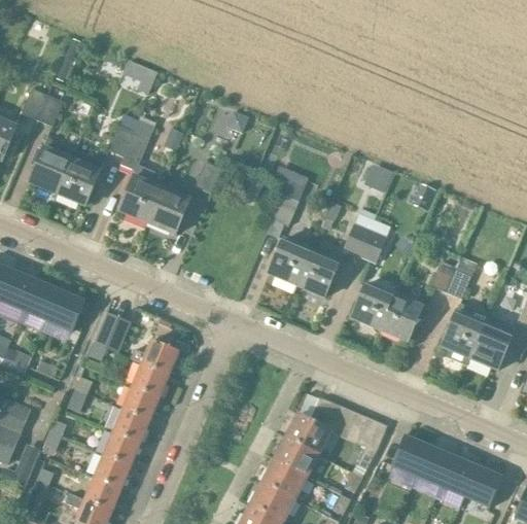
[(79,40),(72,37),(56,77),(63,80),(70,63),(73,64),(75,58),(73,57),(79,40)]
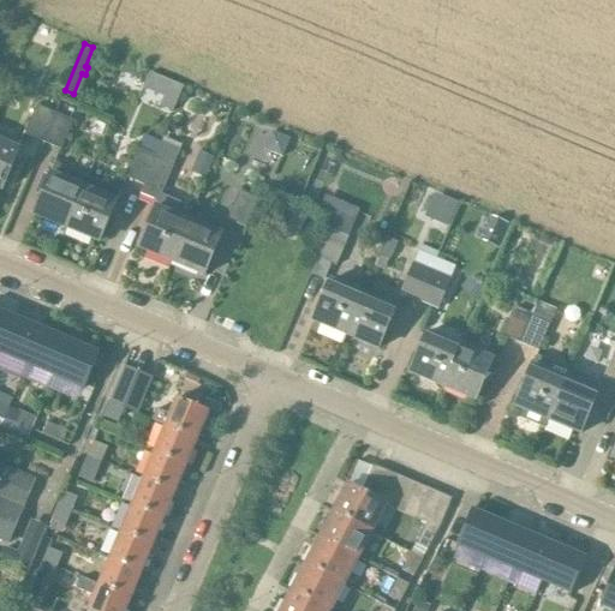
[(171,79),(165,93),(160,103),(172,108),(177,97),(181,84),(171,79)]
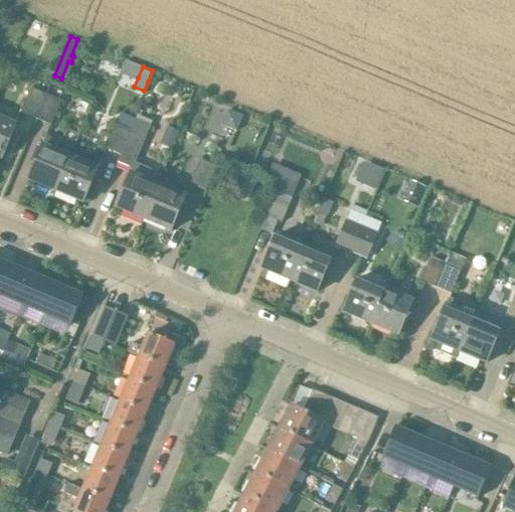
[(36,117),(46,94),(32,88),(22,111),(28,114),(36,117)]
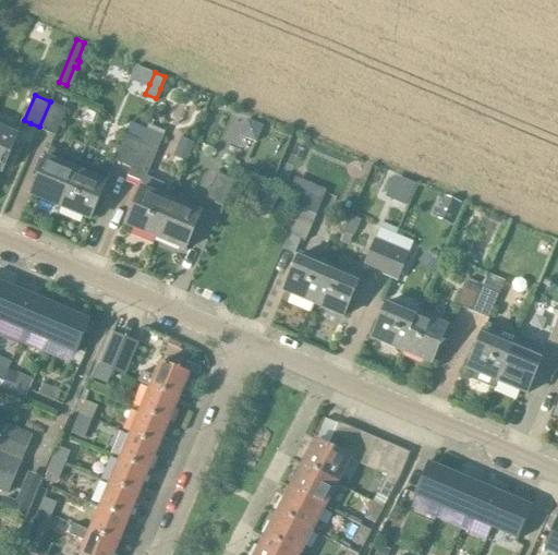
[(56,134),(67,108),(50,101),(39,127),(47,131),(56,134)]
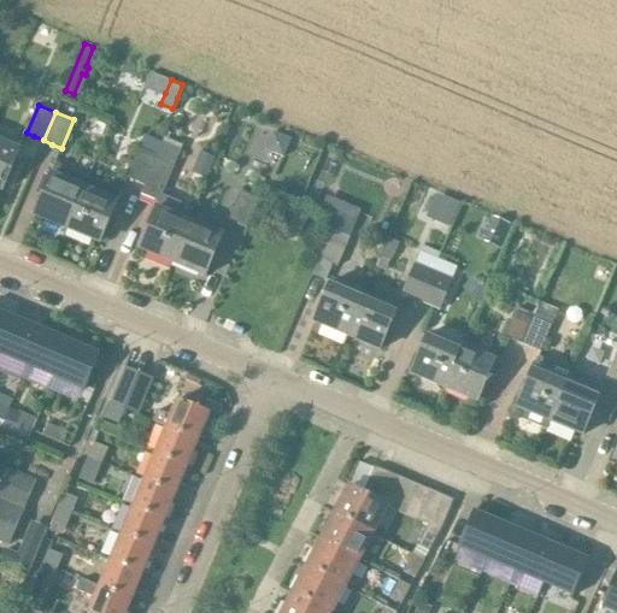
[(145,183),(160,145),(146,139),(142,148),(139,147),(127,176),(145,183)]
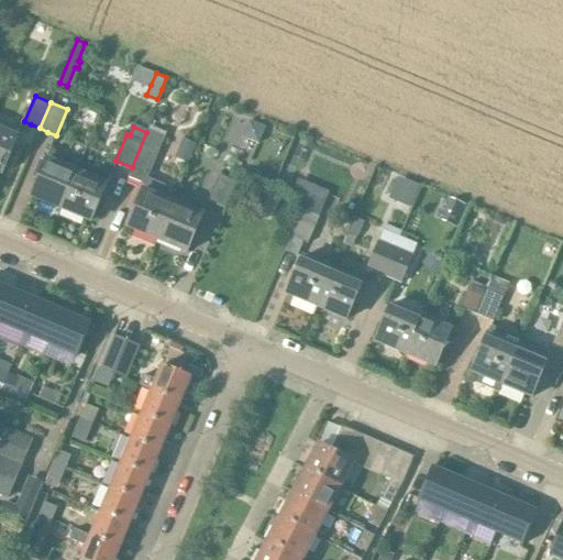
[(0,172),(2,173),(18,135),(0,128),(0,172)]
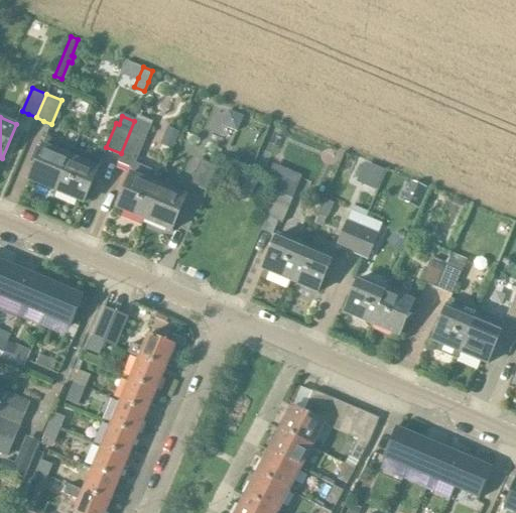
[(141,176),(145,166),(135,161),(150,125),(135,118),(134,121),(121,153),(118,160),(133,167),(116,206),(143,218),(157,183),(141,176)]
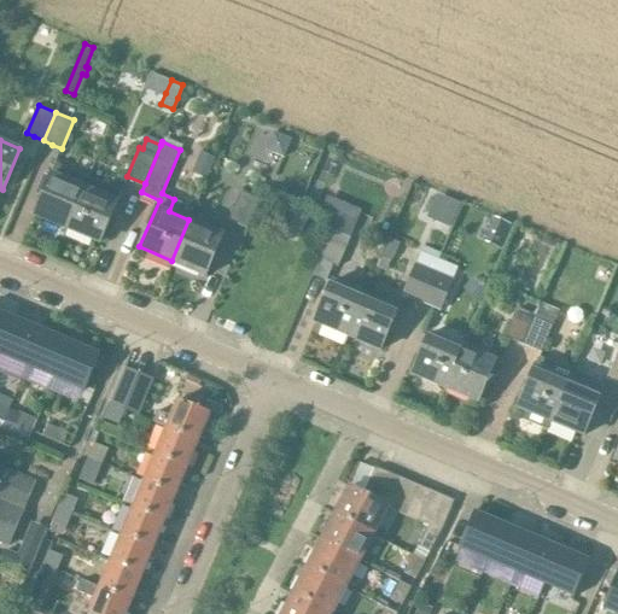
[(198,156),(192,171),(207,176),(213,162),(198,156)]
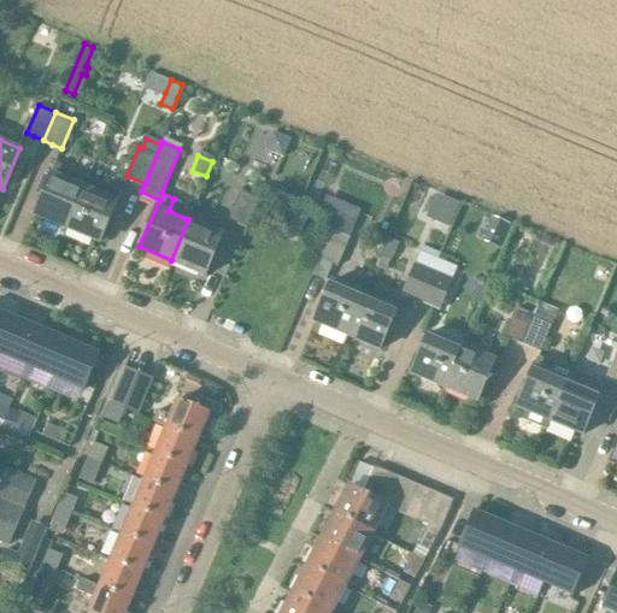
[(66,227),(83,187),(51,174),(34,213),(66,227)]
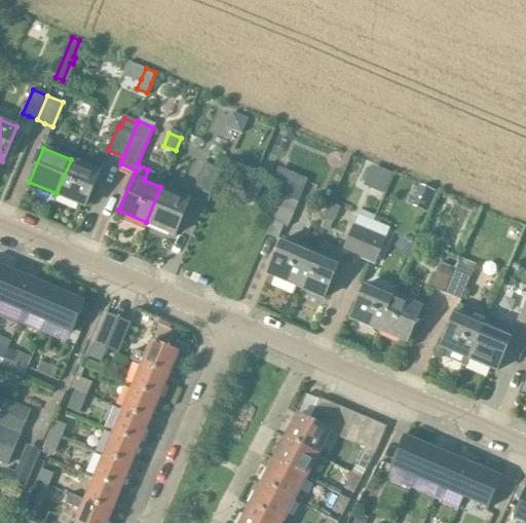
[(84,204),(103,162),(75,150),(71,159),(57,193),(84,204)]
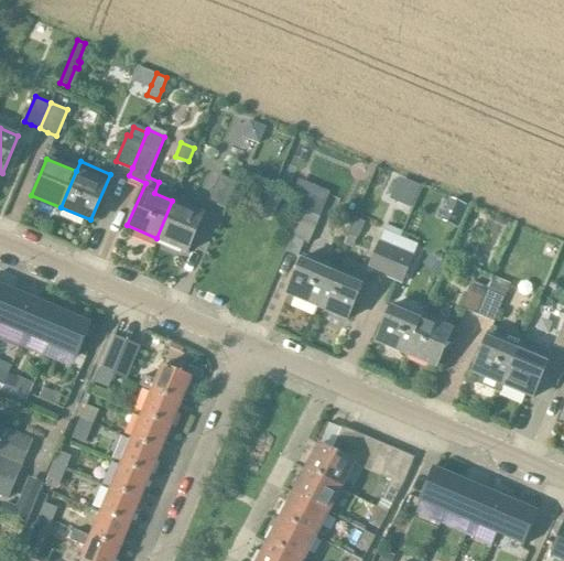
[(224,207),(235,180),(219,173),(208,201),(224,207)]
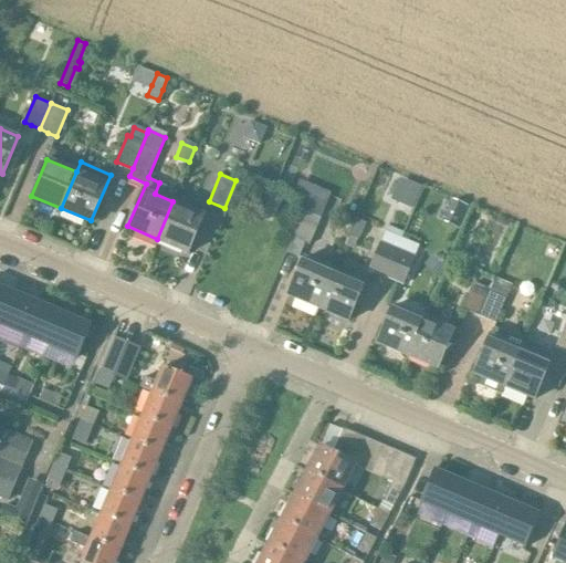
[(405,178),(396,199),(412,207),(421,185),(405,178)]
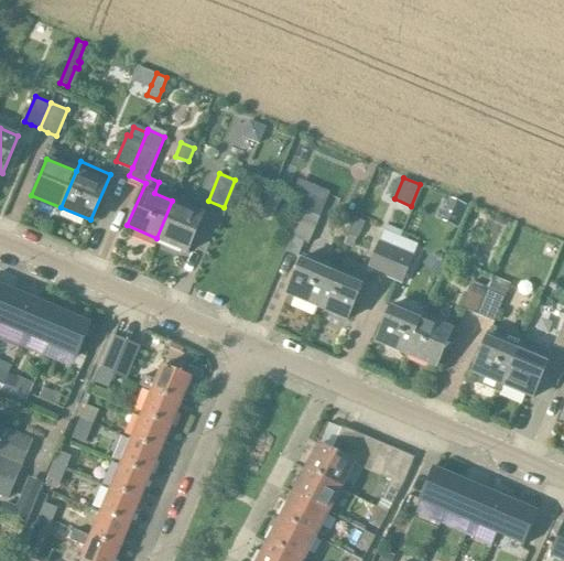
[(307,241),(318,215),(316,214),(321,203),(306,196),(284,248),(297,255),(304,240),(307,241)]
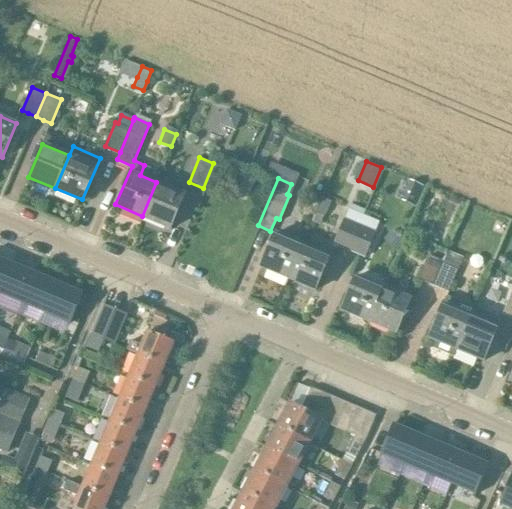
[(170,227),(184,194),(156,182),(142,216),(170,227)]
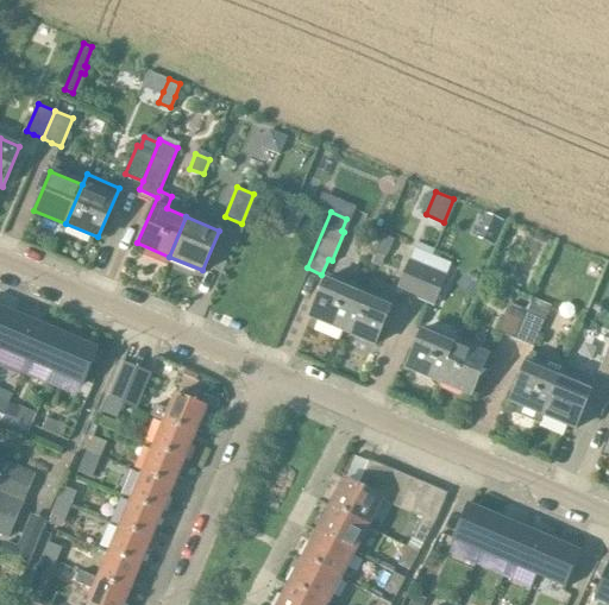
[(383,232),(377,246),(385,250),(391,235),(383,232)]
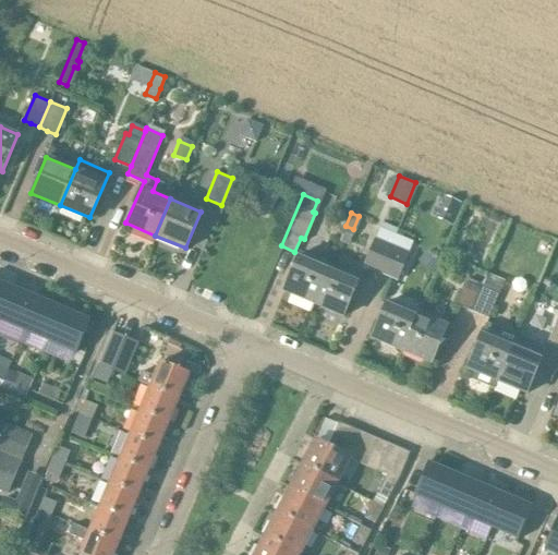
[(379,272),(395,234),(379,228),(364,265),(379,272)]
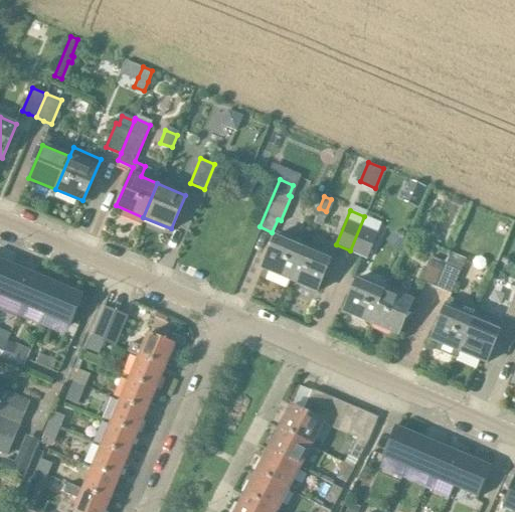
[(365,257),(379,222),(364,216),(350,250),(365,257)]
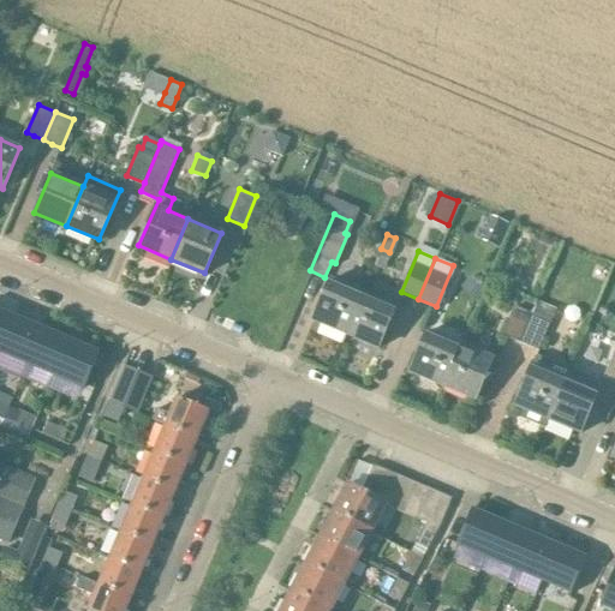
[(345,333),(362,292),(330,279),(314,319),(345,333)]
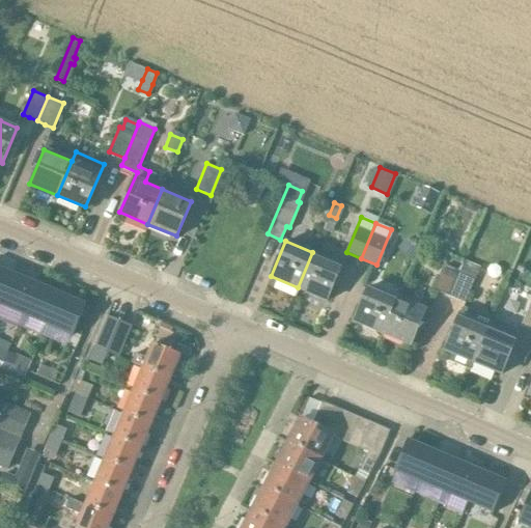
[(326,299),(341,265),(312,252),(298,287),(326,299)]
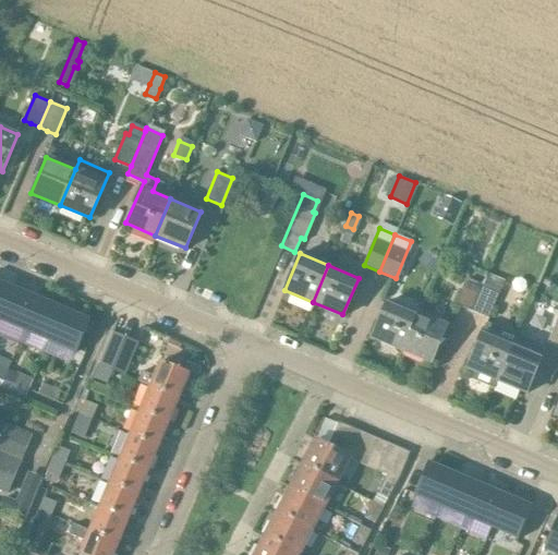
[(488,316),(504,280),(487,273),(483,284),(472,310),(488,316)]
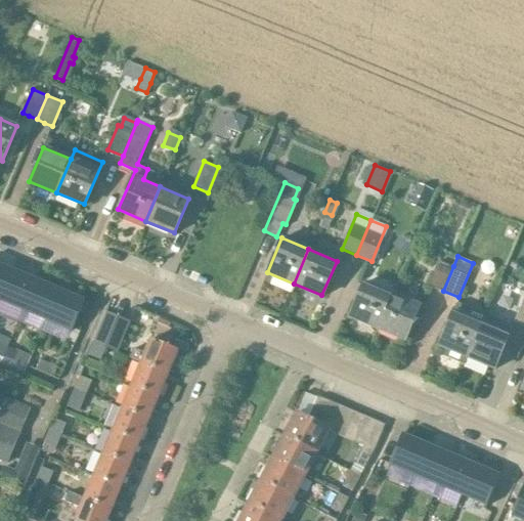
[(443,291),(453,266),(438,259),(428,284),(443,291)]
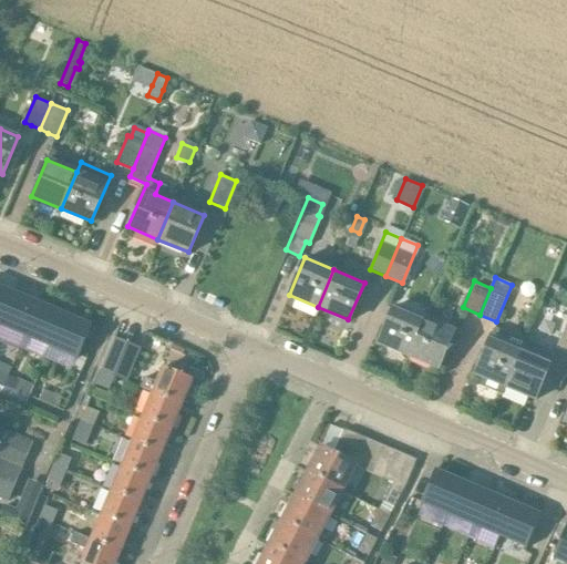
[(0,318),(12,290),(0,285),(0,318)]
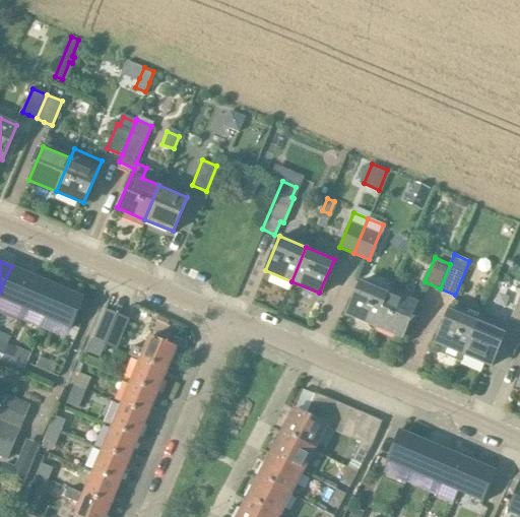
[(11,266),(0,292),(0,296),(22,306),(35,276),(15,268),(12,266),(11,266)]
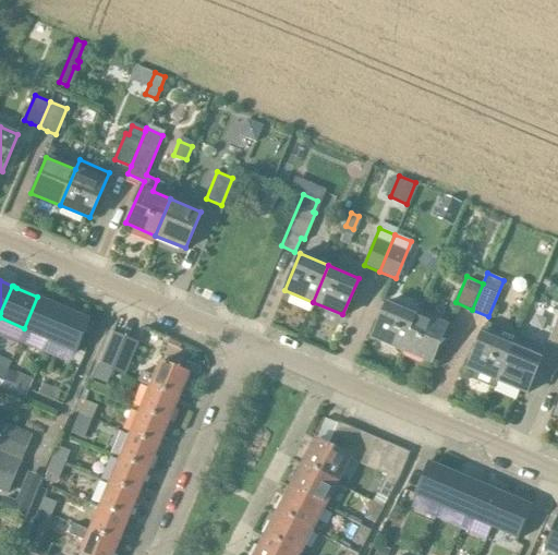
[(37,297),(24,328),(49,339),(63,306),(41,298),(38,297),(37,297)]
